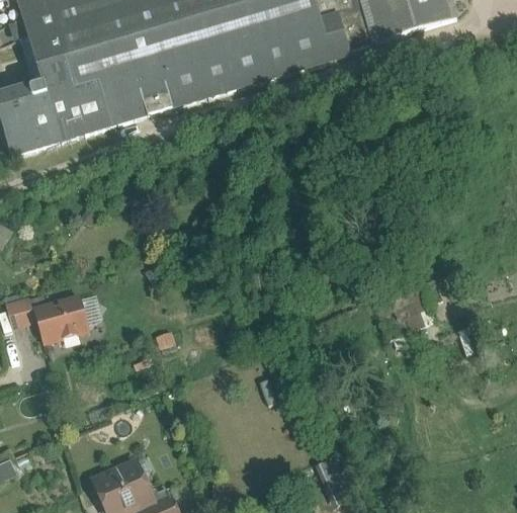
[(73,89),(47,0),(16,0),(22,19),(13,22),(19,40),(20,40),(34,86),(0,96),(0,118),(11,156),(111,126),(98,82),(73,89)]
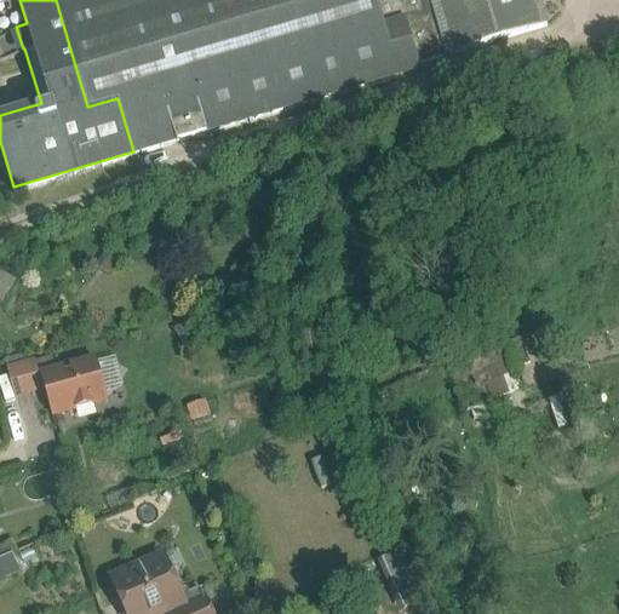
[(56,0),(87,107),(118,98),(118,97),(160,85),(162,92),(342,39),(340,34),(380,22),(373,0),(56,0)]
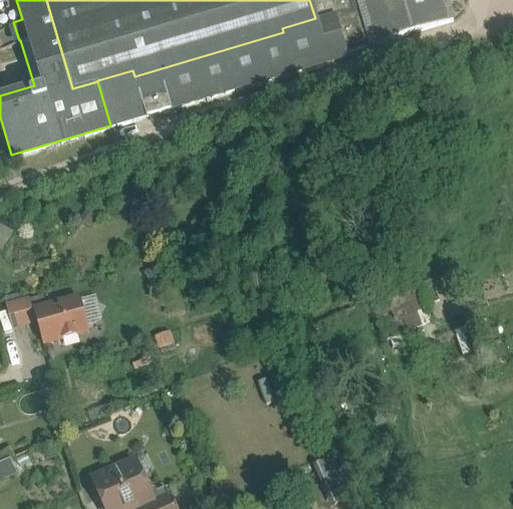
[(283,32),(135,76),(146,113),(295,69),(294,65),(369,42),(358,5),(352,7),(349,0),(309,0),(315,18),(282,28),(283,32)]
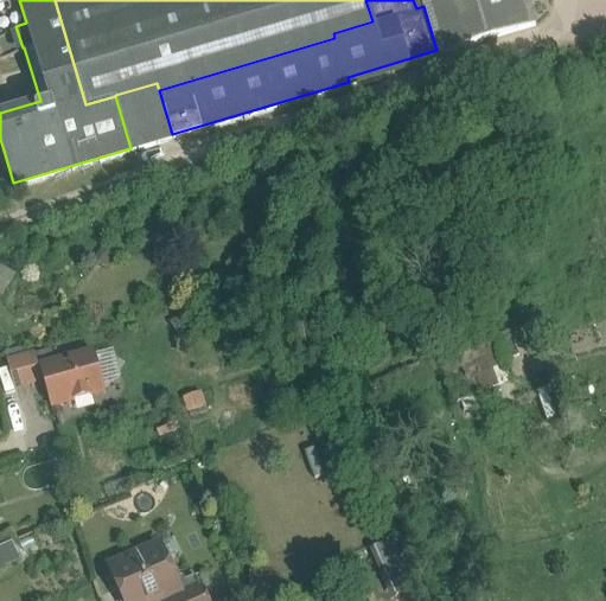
[(413,0),(416,8),(423,6),(437,50),(535,21),(529,0),(413,0)]
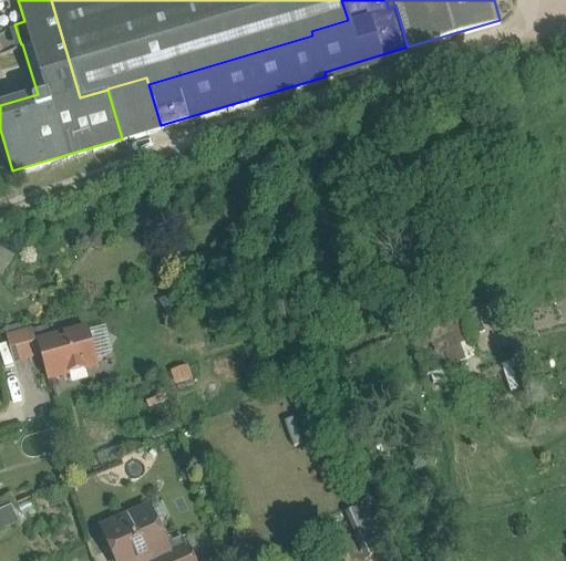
[(146,78),(107,89),(107,90),(122,138),(162,126),(161,125),(148,84),(146,78)]
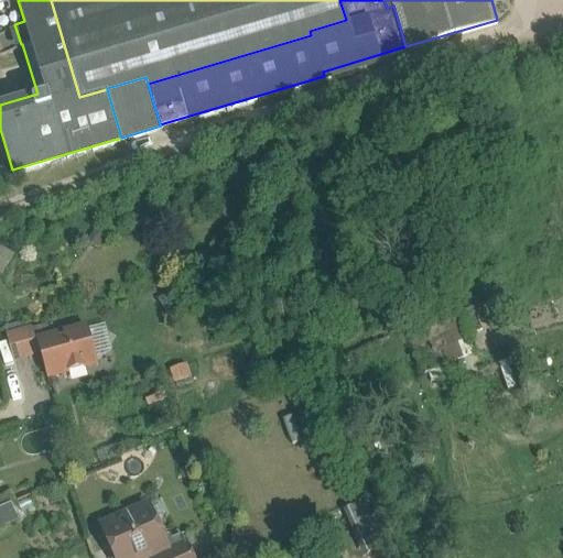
[(0,262),(9,249),(0,243),(0,262)]
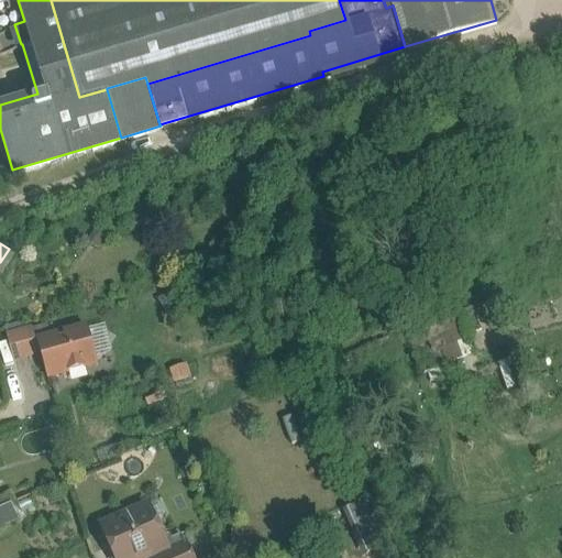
[(458,303),(407,325),(423,370),(443,363),(475,351),(467,331),(460,310),(458,303)]
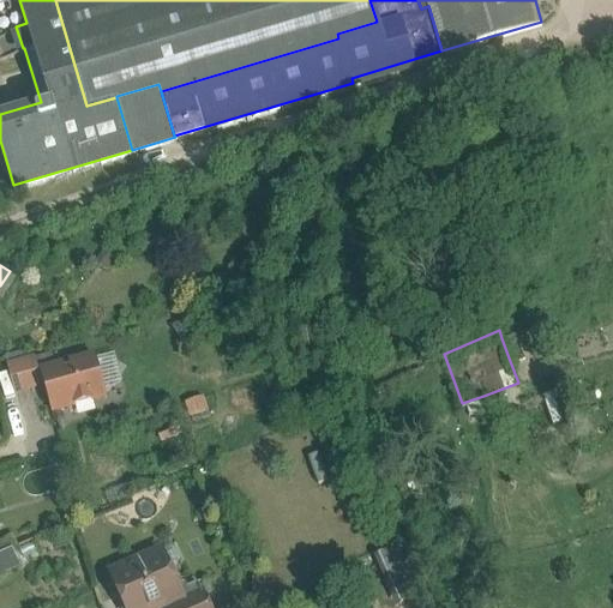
[(514,338),(512,333),(502,338),(510,361),(524,356),(517,337),(514,338)]
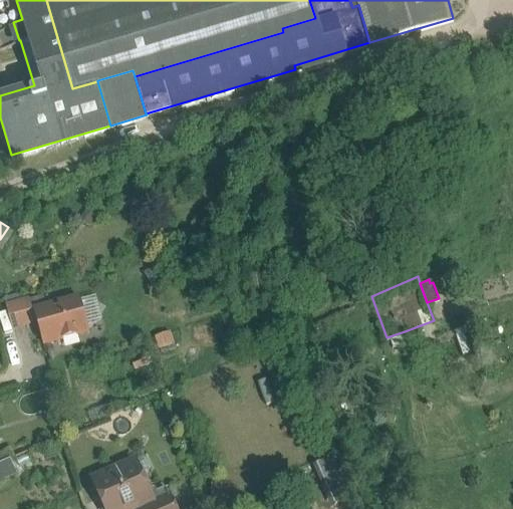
[(78,294),(33,306),(36,318),(43,340),(62,335),(63,337),(67,339),(74,337),(76,334),(76,331),(87,328),(78,294)]
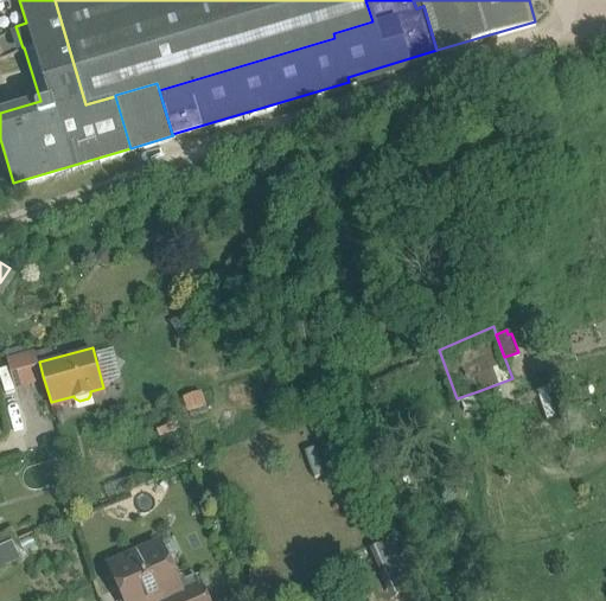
[(33,349),(6,356),(14,384),(43,376),(39,362),(37,363),(33,349)]
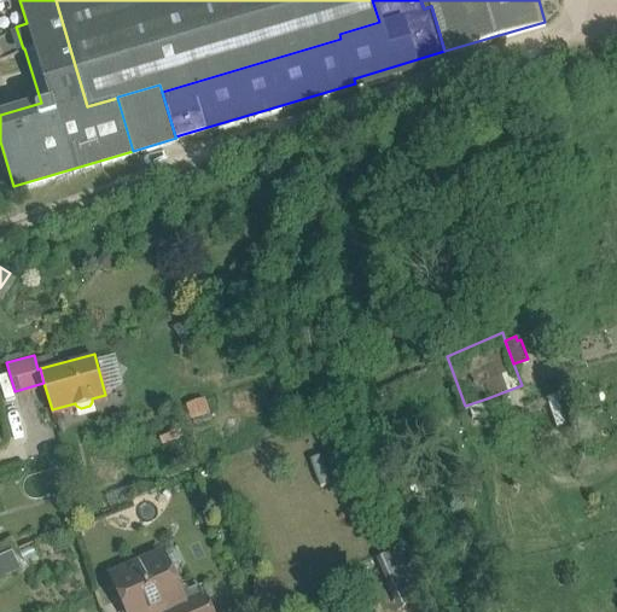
[(487,398),(465,406),(467,411),(488,403),(487,398)]
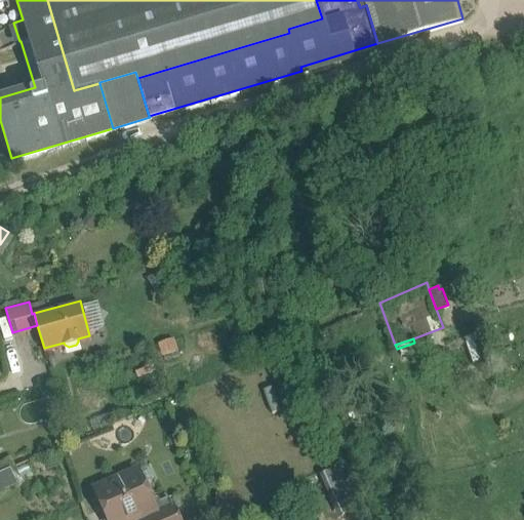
[(25,458),(0,470),(0,489),(33,475),(25,458)]
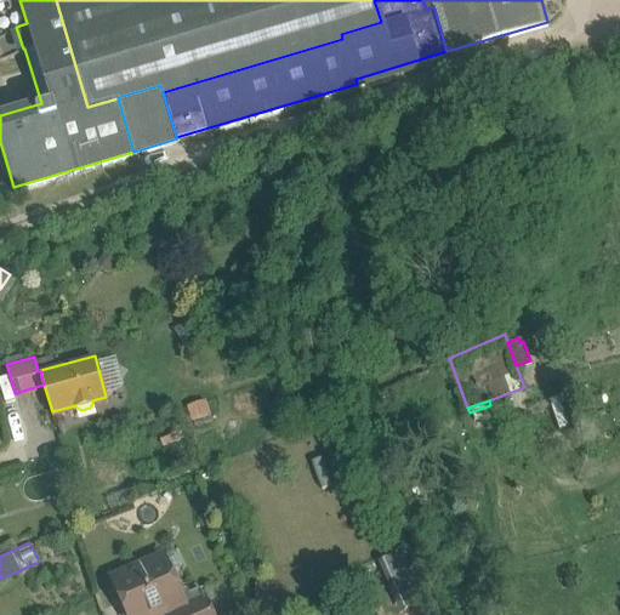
[(161,552),(112,574),(113,579),(109,590),(114,601),(125,605),(129,614),(157,614),(163,613),(183,603),(180,594),(161,552)]
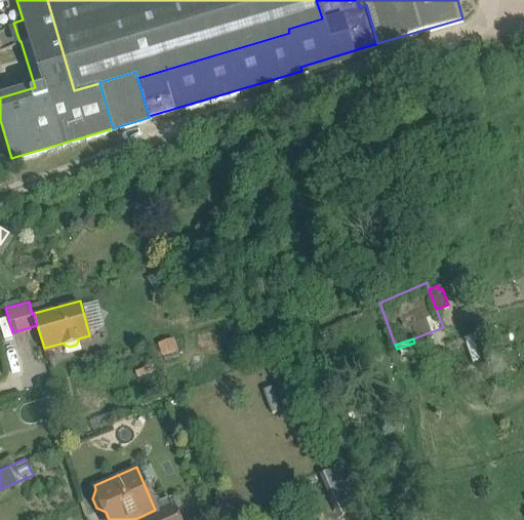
[(231,507),(231,493),(216,493),(216,507),(231,507)]
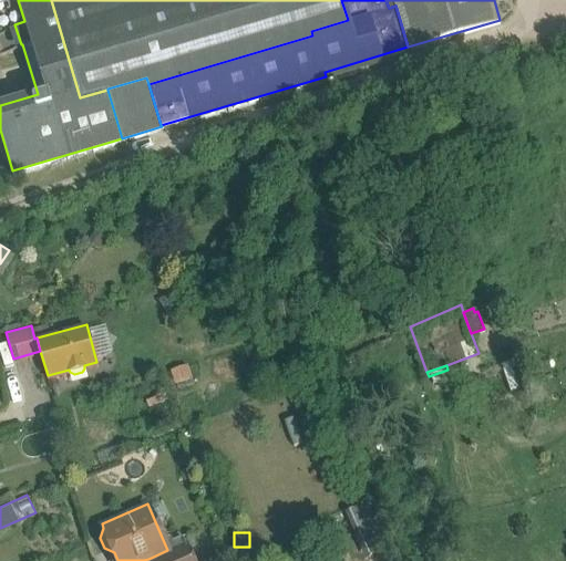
[(167,550),(148,559),(150,560),(193,560),(182,534),(164,542),(167,550)]
